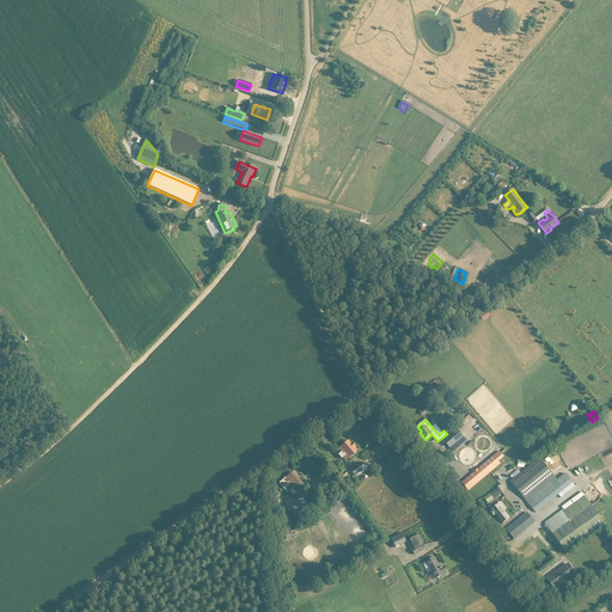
[(452,451),(466,440),(464,436),(458,429),(444,441),(450,448),(452,451)]
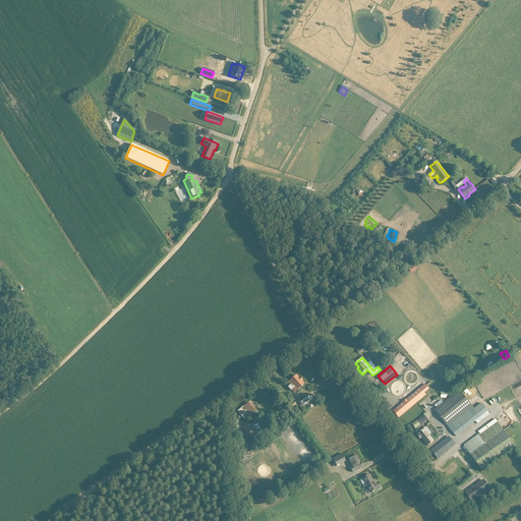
[(287,384),(294,393),(303,385),(301,382),(302,382),(299,378),(298,378),(296,375),(287,384)]
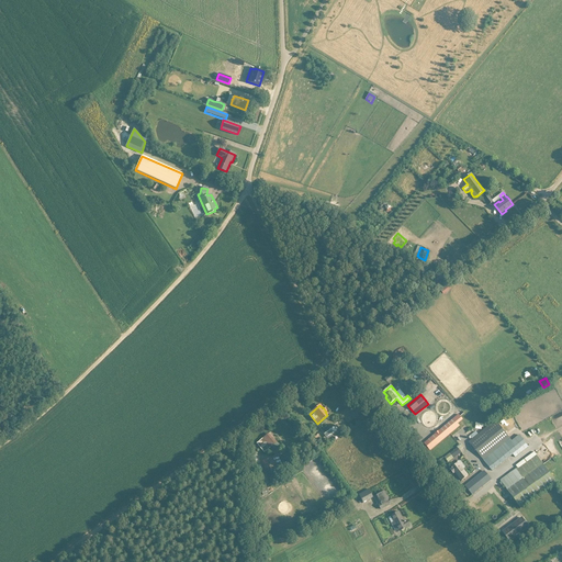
[(459,415),(453,419),(424,444),(430,450),(460,426),(458,424),(462,419),(459,415)]
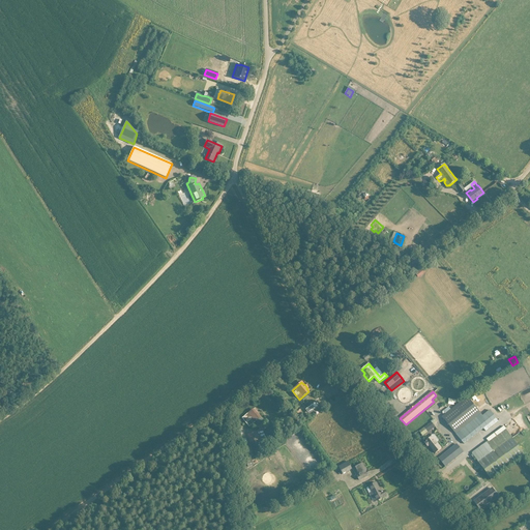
[(442,417),(455,434),(458,436),(464,444),(483,429),(486,432),(499,421),(490,410),(482,416),(467,396),(442,417)]
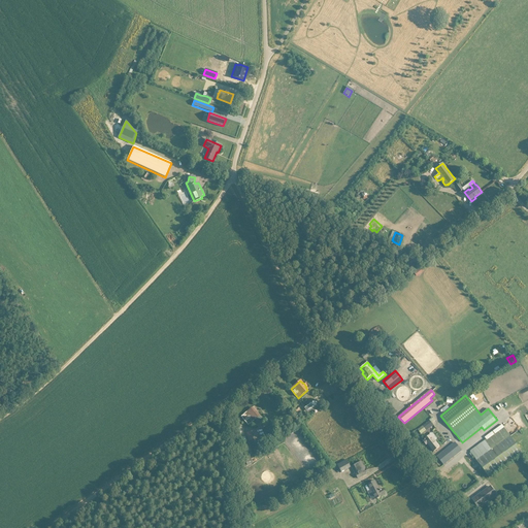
[(316,399),(304,407),(306,410),(314,407),(318,402),(316,399)]
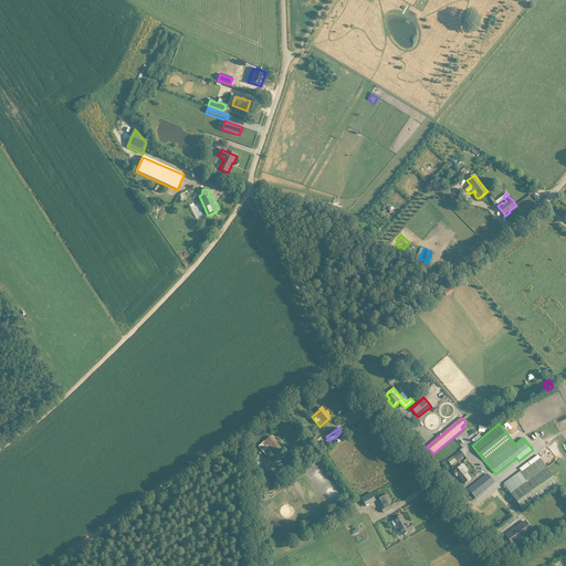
[(274,449),(279,446),(274,441),(276,440),(272,436),(269,438),(264,441),(258,447),(265,456),(274,449)]
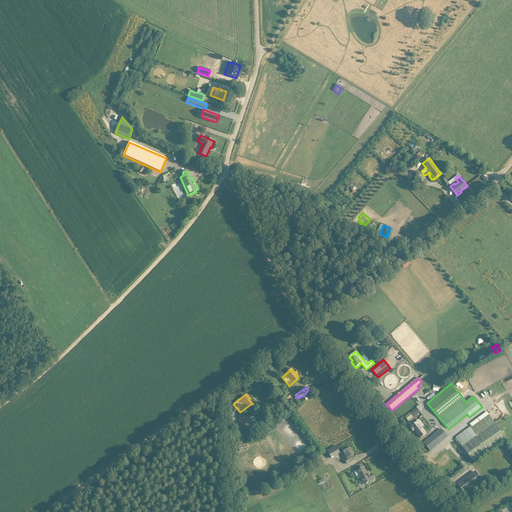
[(417,408),(410,413),(413,418),(420,413),(417,408)]
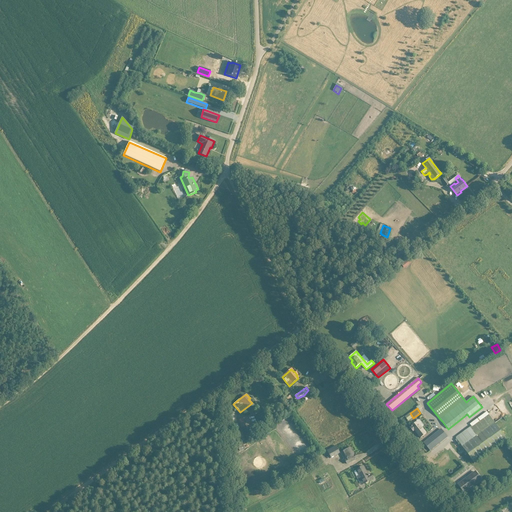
[(472,427),(456,439),(462,447),(463,448),(474,463),(478,460),(506,439),(500,430),(488,415),(486,412),(470,424),(471,426),(472,427)]
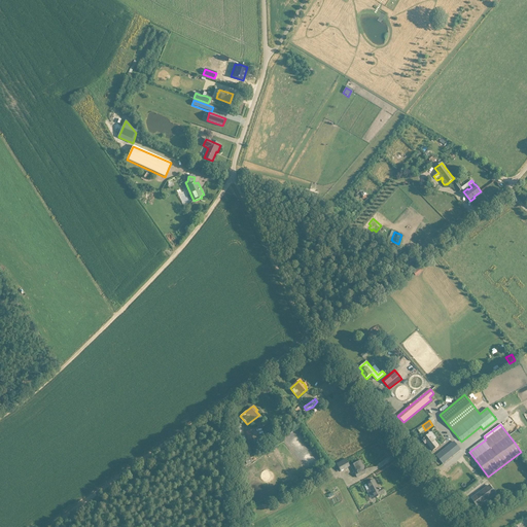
[(426,443),(432,451),(438,447),(433,440),(436,437),(432,432),(430,432),(428,433),(429,434),(422,441),(425,444),(426,443)]
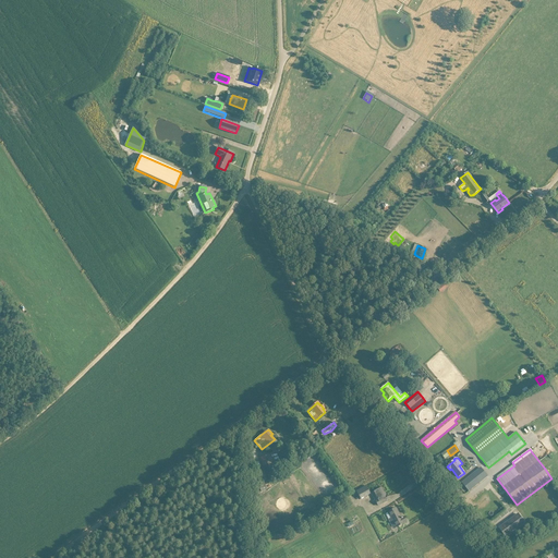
[(280,475),(278,470),(270,473),(267,464),(266,464),(265,460),(261,462),(266,480),(280,475)]
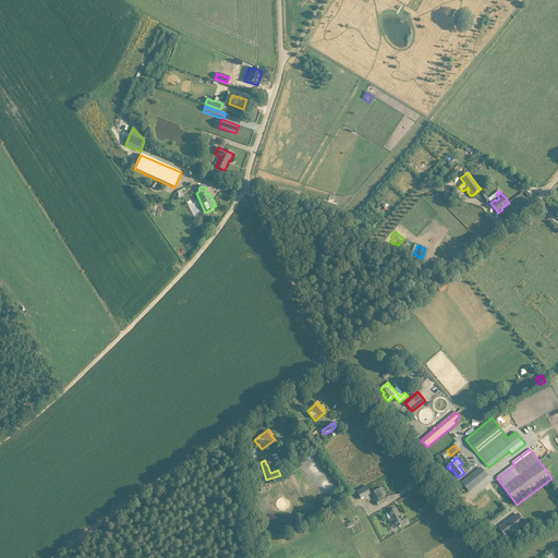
[(481,468),(462,483),(469,492),(487,476),(481,468)]
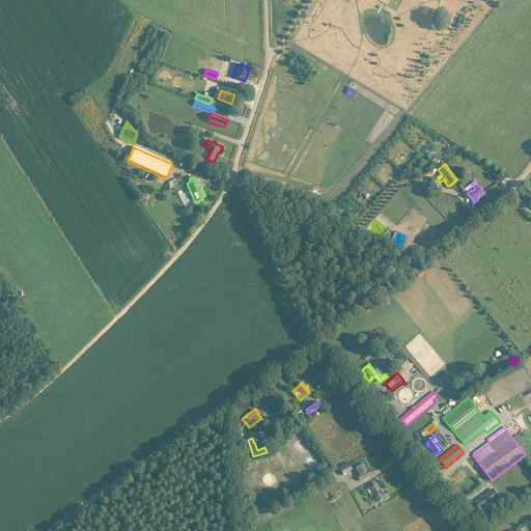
[(353,470),(347,462),(338,468),(343,475),(353,470)]
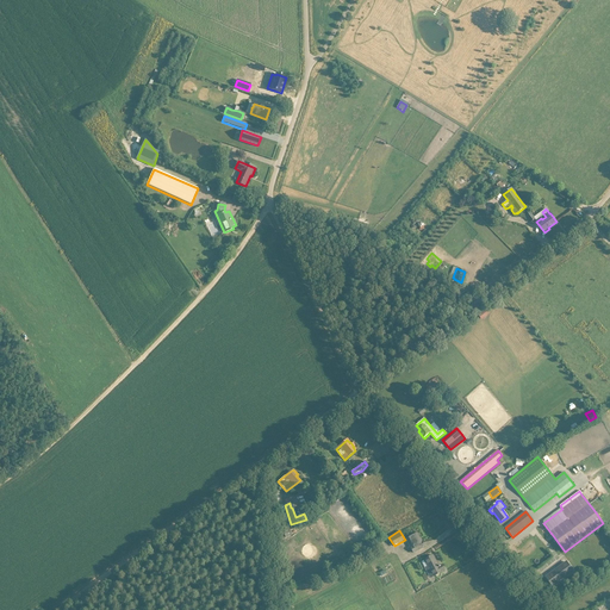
[(417,534),(406,540),(414,553),(424,547),(417,534)]
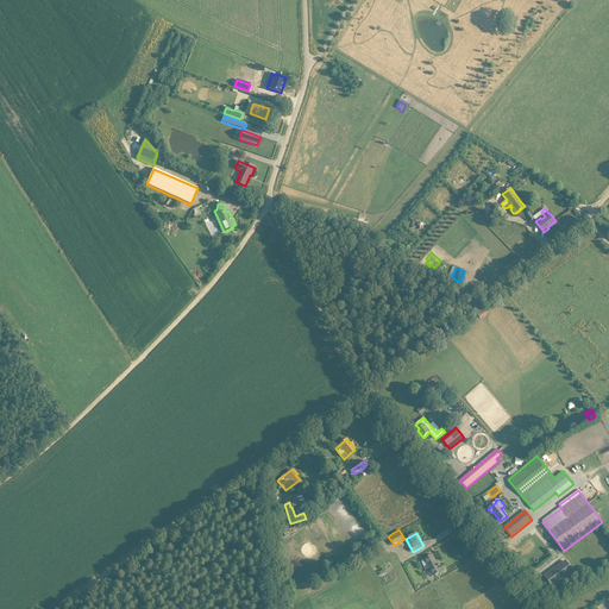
[(372,545),(362,550),(364,554),(375,550),(372,545)]
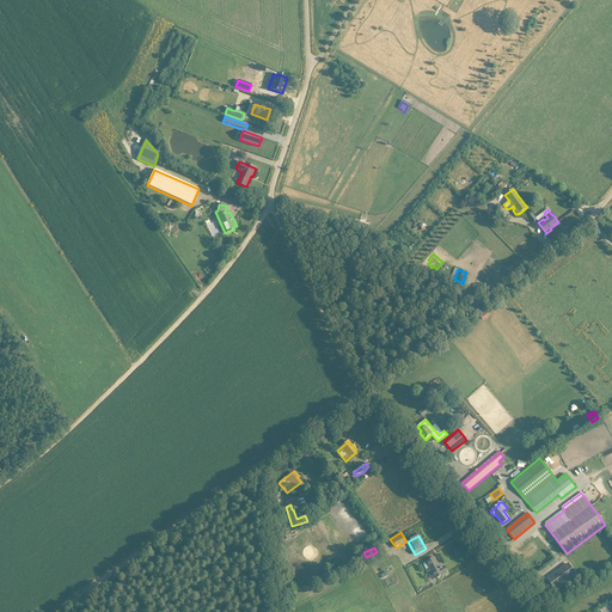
[(362,554),(350,560),(353,564),(365,558),(362,554)]
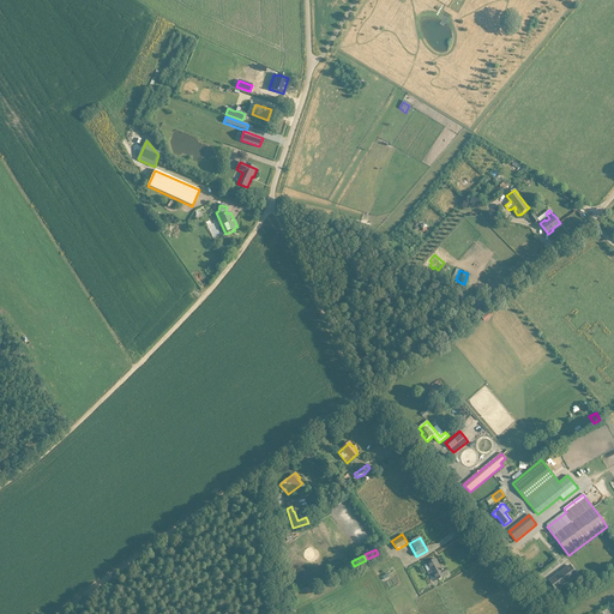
[(427,572),(433,582),(444,576),(447,575),(445,570),(443,570),(441,571),(435,560),(427,565),(429,570),(427,572)]
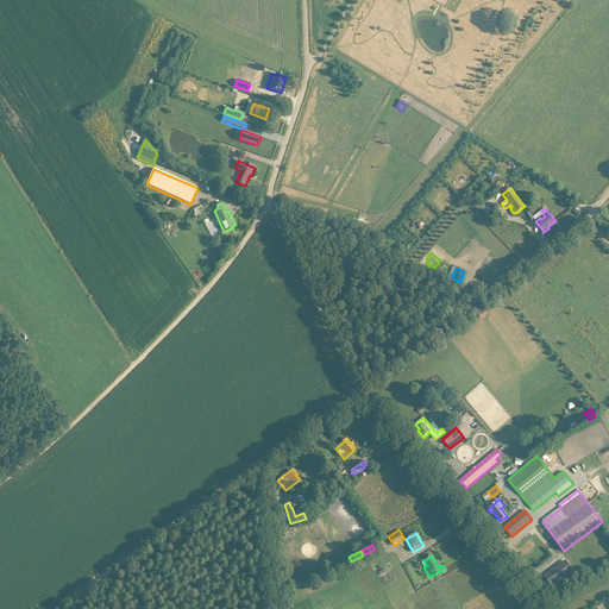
[(545,577),(552,586),(572,571),(565,562),(545,577)]
